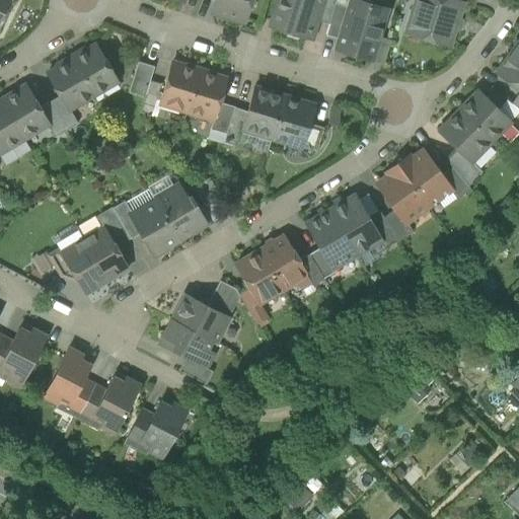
[(9,0),(0,0),(0,21),(5,20),(8,14),(5,8),(9,0)]
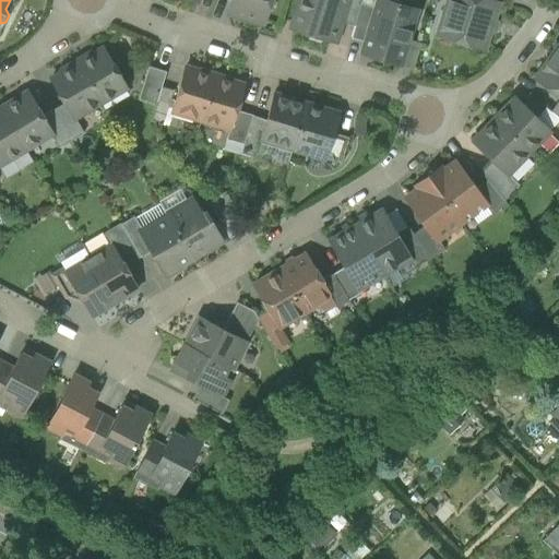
[(233,0),(229,12),(262,22),(269,0),(233,0)]
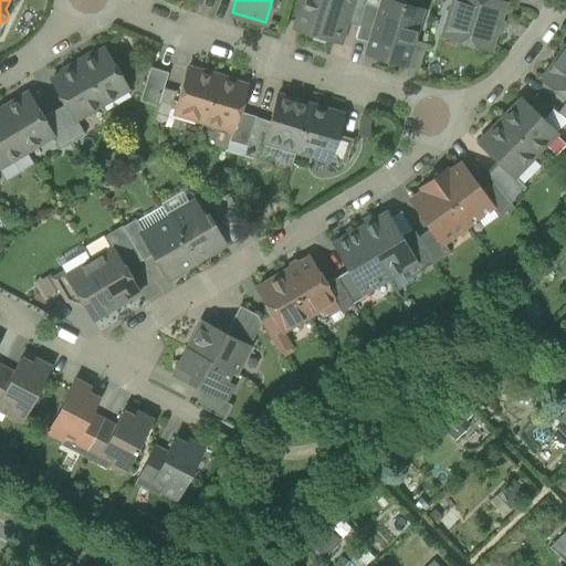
[(304,0),(296,29),(333,40),(335,32),(343,28),(345,22),(350,0),(304,0)]
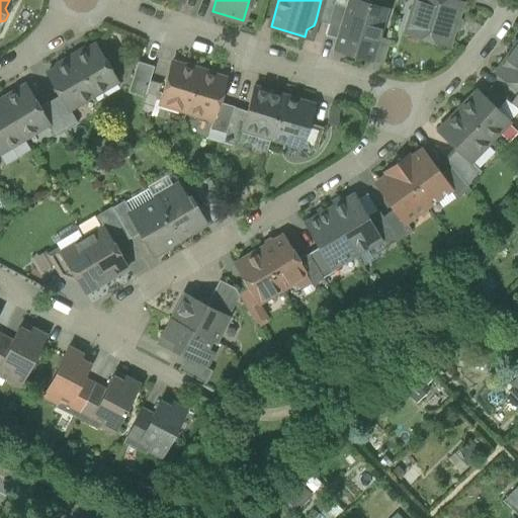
[(321,0),(316,20),(329,24),(335,2),(335,0),(321,0)]
